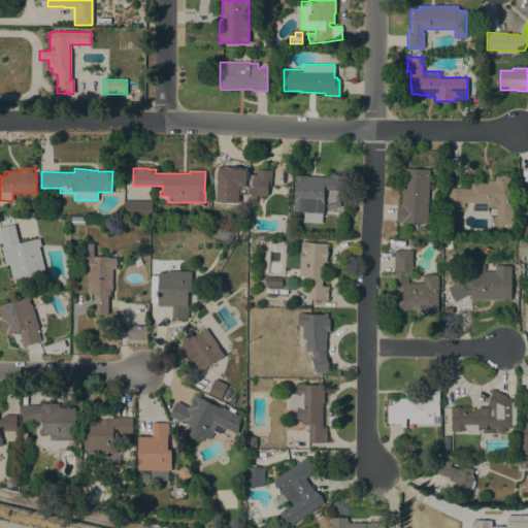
[(427,224),(414,223),(414,224),(411,224),(411,223),(396,223),(397,203),(401,203),(403,168),(429,169),(427,224)]
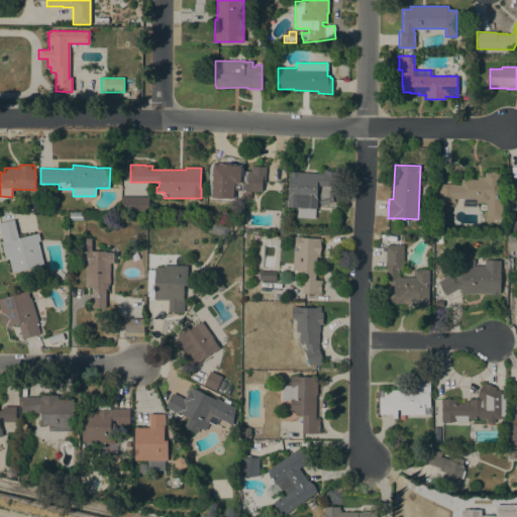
[(220,197),(220,191),(217,191),(217,190),(211,190),(212,176),(211,176),(212,169),(217,169),(217,168),(224,169),(227,169),(227,168),(241,169),(241,171),(250,171),(250,166),(254,167),(254,166),(262,166),(262,167),(266,167),(266,182),(261,182),(261,183),(255,182),(255,185),(252,185),(252,186),(251,192),(250,191),(250,193),(251,193),(251,199),(220,197)]
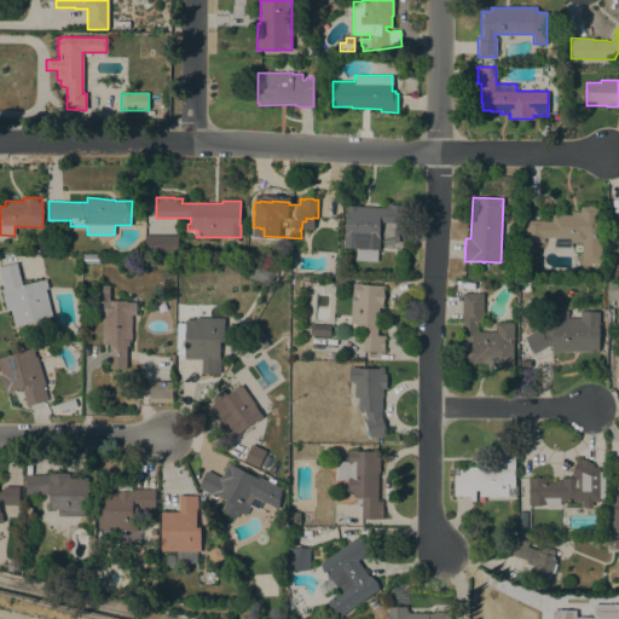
[(356,260),(356,248),(343,248),(343,235),(345,235),(346,209),(345,209),(345,204),(360,206),(386,208),(387,202),(392,203),(392,204),(400,206),(400,203),(406,203),(405,224),(380,221),(379,237),(380,237),(379,249),(377,249),(377,261),(356,260)]
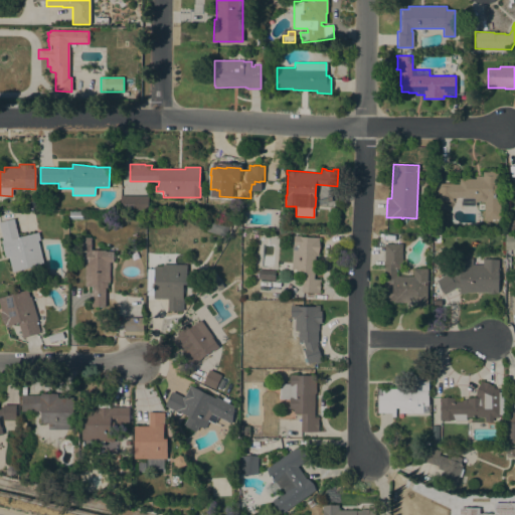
[(488,172),(488,171),(495,171),(494,172),(497,172),(497,186),(500,186),(500,219),(484,219),(484,201),(475,201),(475,206),(461,206),(461,197),(453,197),(453,201),(437,200),(437,183),(452,183),(452,184),(459,184),(459,178),(460,178),(467,178),(467,179),(476,179),(476,176),(483,176),(483,172),(488,172)]
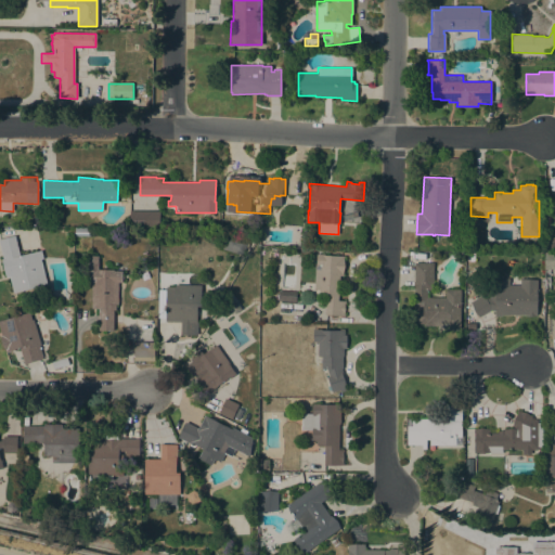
[(145,209),(145,226),(130,224),(130,209),(145,209)]
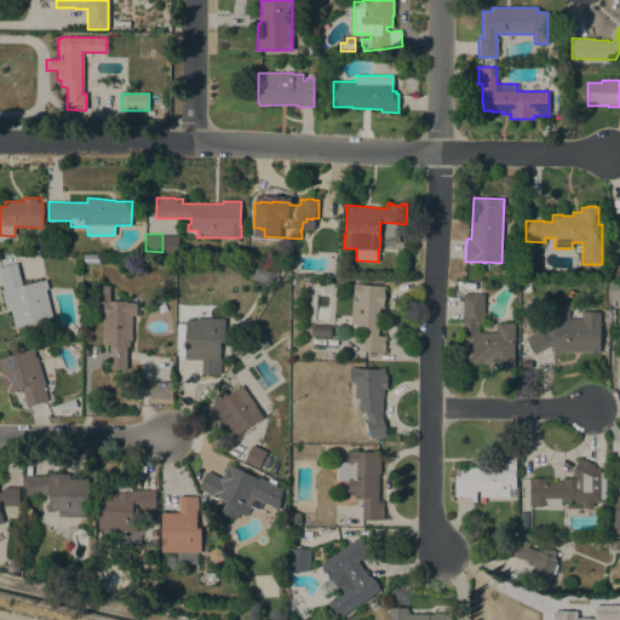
[(248,279),(253,262),(276,269),(271,285),(248,279)]
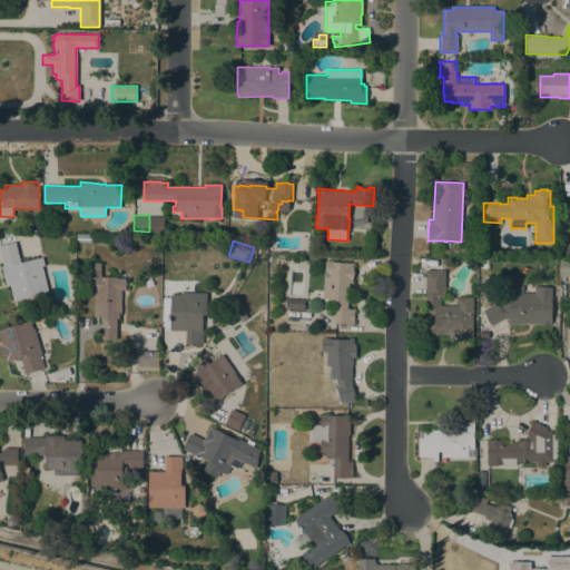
[(10,284),(6,285),(1,266),(3,266),(0,254),(0,245),(15,242),(20,263),(41,257),(43,265),(41,266),(48,293),(13,301),(10,284)]
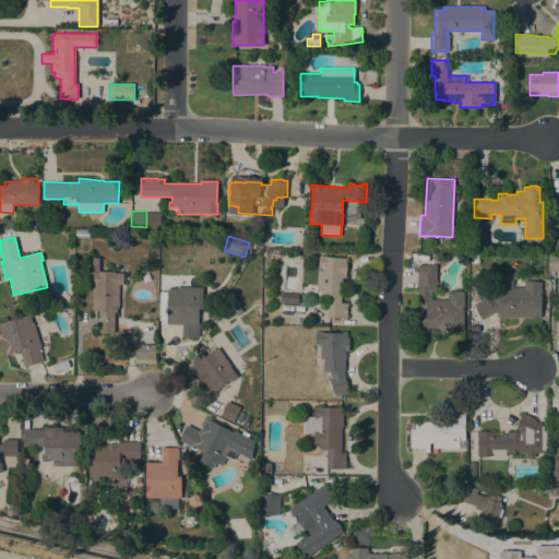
[(558,247),(555,251),(549,246),(556,240),(558,242),(558,247)]
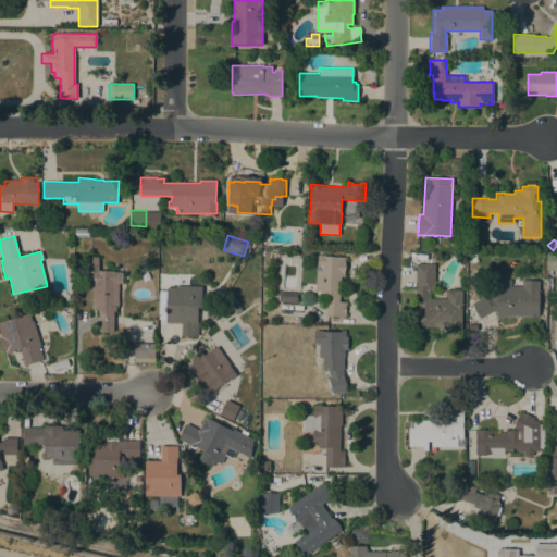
[(325,317),(326,297),(320,297),(320,291),(314,291),(316,264),(318,264),(318,255),(325,255),(325,256),(345,257),(345,260),(346,267),(344,277),(341,276),(339,301),(346,302),(346,305),(345,314),(346,314),(345,317),(325,317)]
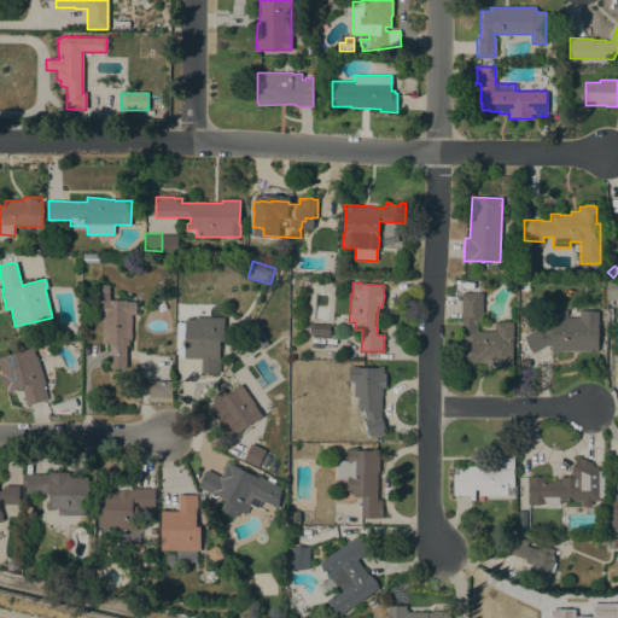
[(617,283),(617,299),(606,299),(606,283),(617,283)]
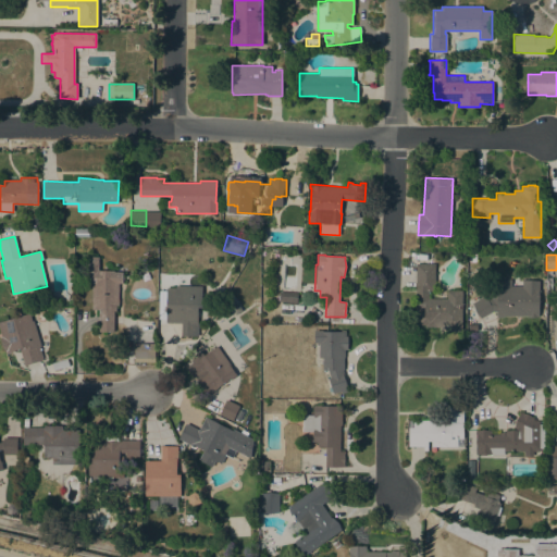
[(98,271),(114,271),(114,272),(122,272),(122,283),(119,283),(119,306),(116,306),(116,311),(113,311),(113,332),(98,332),(99,311),(91,311),(91,283),(83,283),(83,257),(98,257),(98,271)]
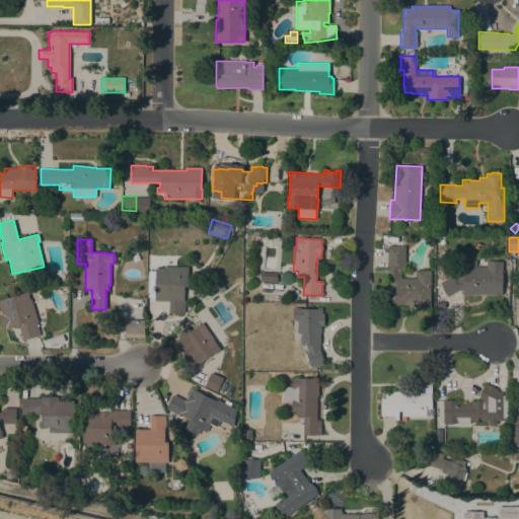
[(404,271),(399,271),(399,278),(416,278),(417,271),(431,271),(430,309),(411,309),(411,305),(395,304),(395,303),(389,303),(389,288),(387,288),(387,245),(405,245),(404,271)]
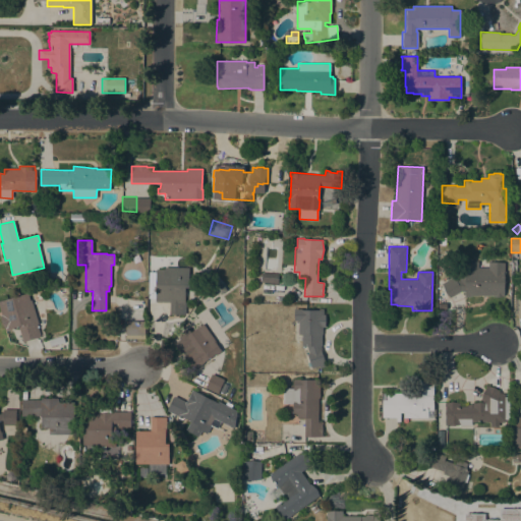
[(487,268),(487,261),(494,262),(494,263),(505,263),(505,275),(504,275),(504,296),(503,296),(493,296),(470,295),(470,296),(464,296),(464,291),(460,291),(449,297),(441,284),(454,276),(456,281),(460,280),(460,273),(466,273),(466,272),(465,272),(465,262),(467,263),(467,262),(474,262),(474,261),(478,261),(478,268),(487,268)]
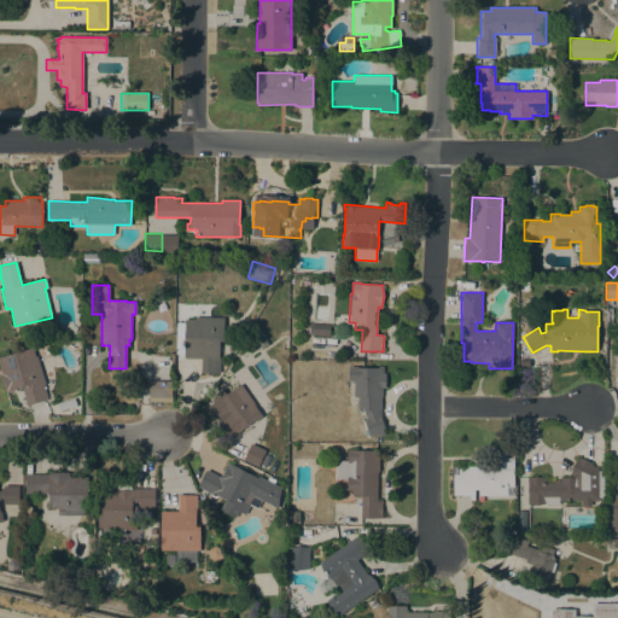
[(223,318),(223,342),(220,342),(219,357),(220,357),(220,373),(200,372),(200,359),(184,359),(184,354),(175,354),(176,322),(185,322),(185,320),(194,320),(194,316),(223,318)]
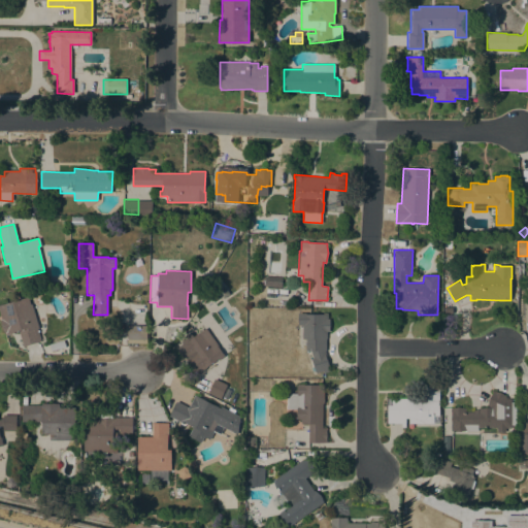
[(282,277),(282,287),(264,286),(265,276),(282,277)]
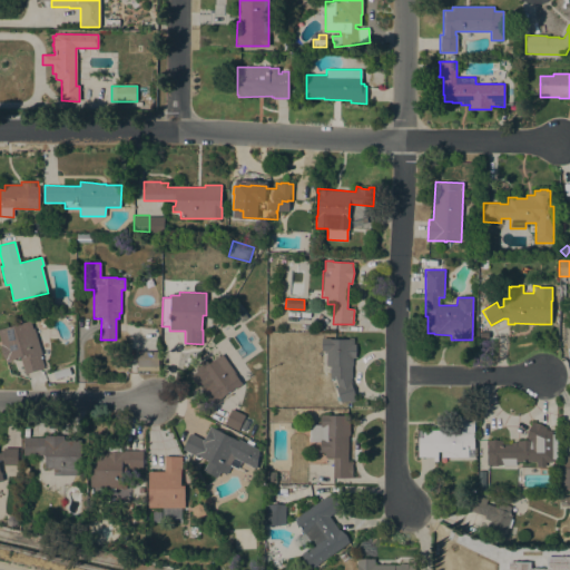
[(41,354),(40,354),(43,367),(26,373),(20,357),(17,359),(16,357),(15,357),(16,360),(12,361),(12,360),(6,362),(3,354),(2,354),(0,347),(1,347),(1,345),(1,344),(0,338),(0,328),(30,321),(32,328),(33,327),(41,354)]
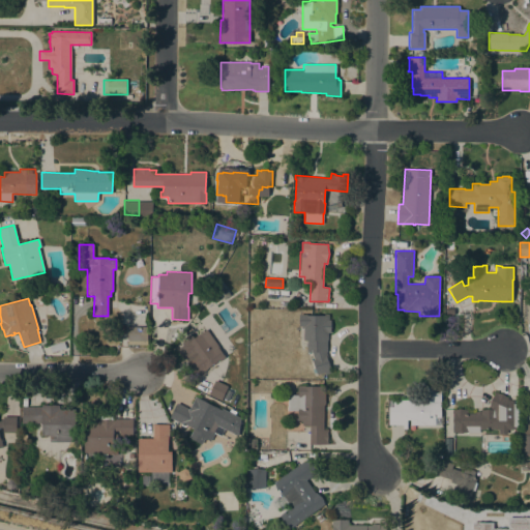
[(303,326),(299,326),(299,314),(306,314),(306,315),(326,315),(326,314),(328,314),(328,320),(330,320),(330,332),(327,332),(327,339),(327,352),(326,352),(330,367),(331,373),(325,374),(324,373),(317,375),(316,372),(313,373),(312,369),(315,367),(312,360),(314,359),(312,352),(306,351),(307,341),(303,340),(303,326)]
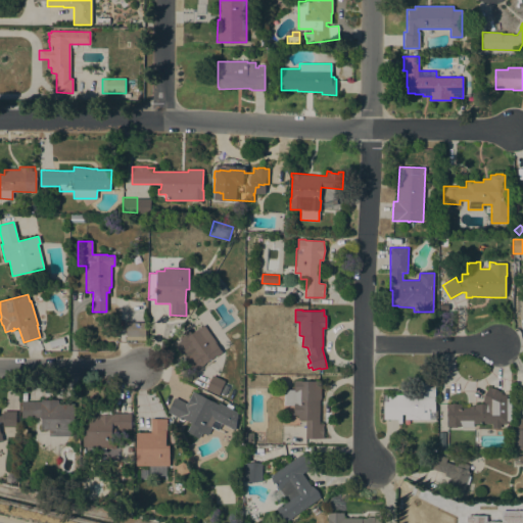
[(126,339),(127,322),(145,322),(145,339),(126,339)]
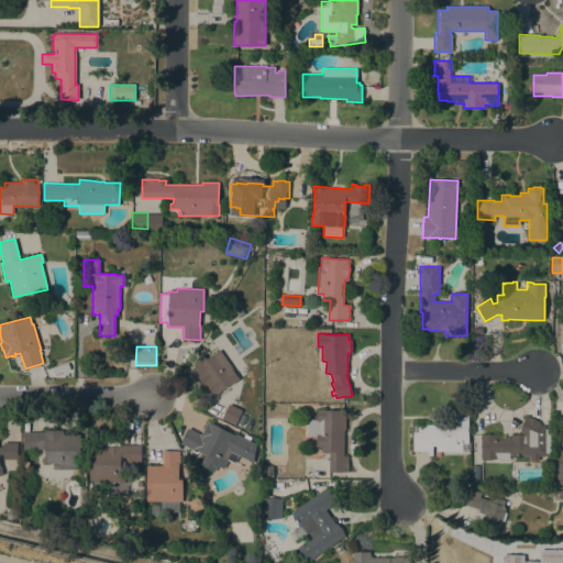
[(234,370),(233,371),(240,379),(233,384),(232,382),(208,399),(205,396),(206,395),(201,388),(200,389),(198,386),(207,379),(205,376),(199,381),(190,368),(198,363),(199,364),(219,350),(234,370)]
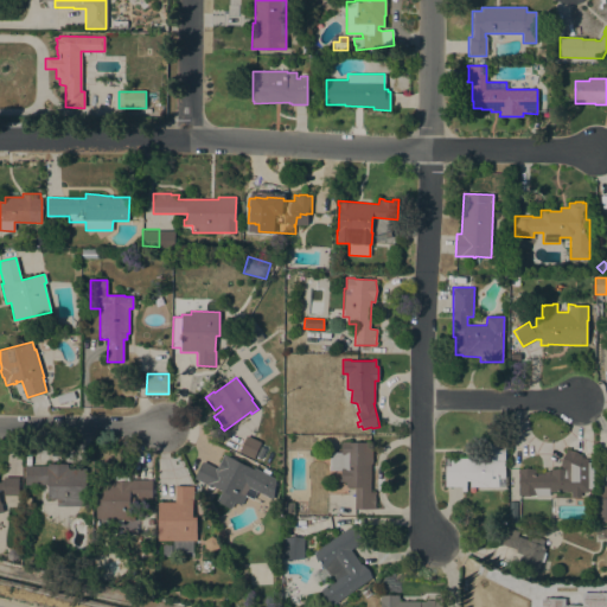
[(261,442),(253,458),(238,452),(247,435),(261,442)]
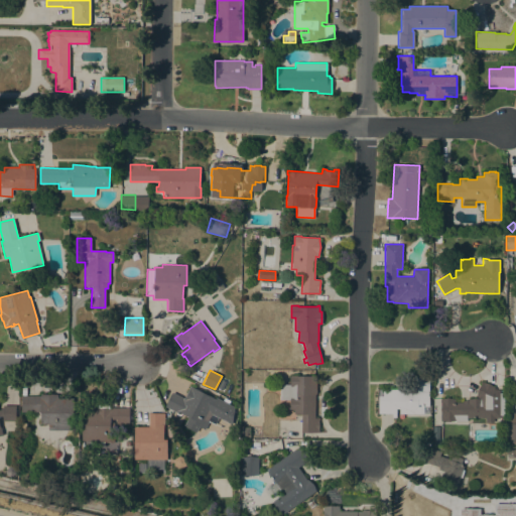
[(392,417),(392,413),(378,413),(378,396),(379,396),(379,389),(410,389),(410,391),(413,391),(413,374),(428,375),(428,414),(409,414),(409,417),(392,417)]
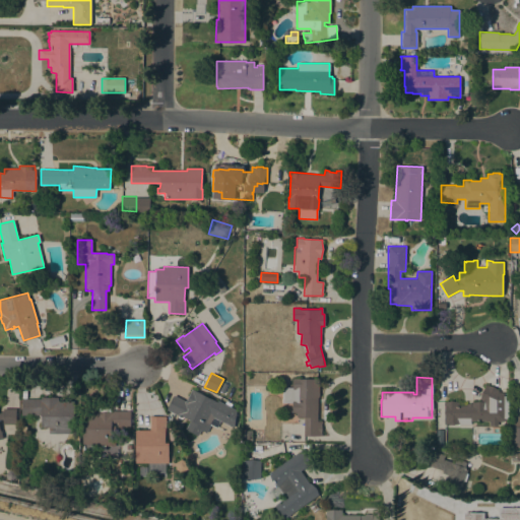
[(317,421),(322,421),(322,424),(321,424),(321,428),(322,428),(322,436),(304,436),(304,416),(296,416),(297,412),(291,412),(291,403),(281,403),(282,388),(293,388),(293,378),(299,378),(299,379),(319,379),(318,396),(318,397),(317,397),(317,421)]
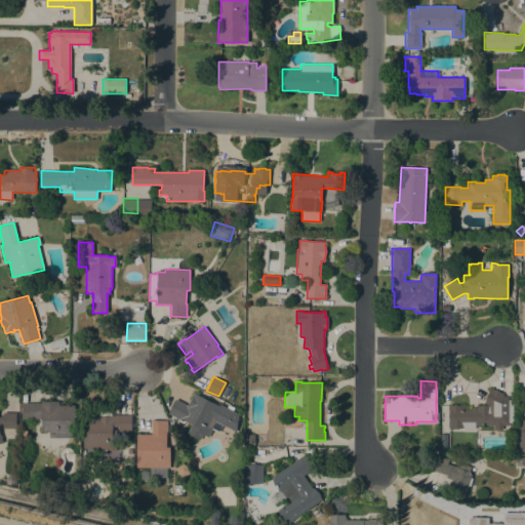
[(508,400),(513,400),(513,422),(508,422),(508,426),(502,426),(502,429),(494,429),(494,426),(475,426),(475,429),(448,428),(448,409),(448,406),(455,404),(462,406),(462,409),(470,409),(470,408),(475,406),(484,404),(486,396),(490,389),(497,390),(503,396),(508,396),(508,400)]
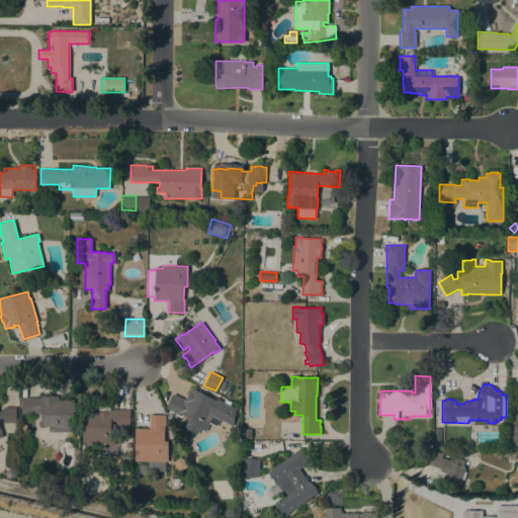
[(226,422),(222,429),(209,423),(205,431),(200,428),(197,434),(184,428),(189,419),(178,413),(178,415),(165,408),(173,394),(184,400),(191,387),(216,401),(217,399),(224,402),(225,399),(231,403),(230,406),(235,409),(233,426),(226,422)]
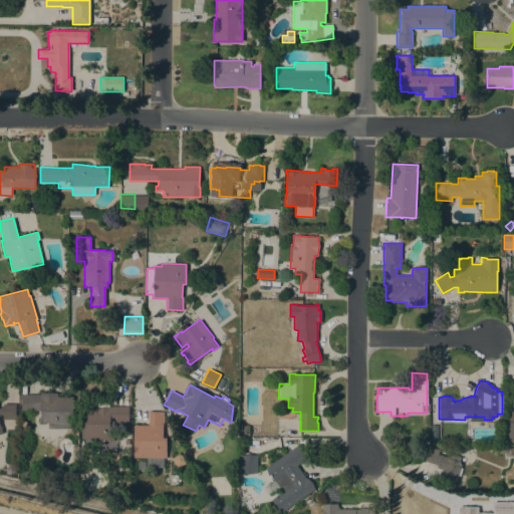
[(40,395),(40,393),(57,393),(57,397),(72,397),(72,428),(48,429),(48,422),(40,422),(40,410),(21,410),(21,395),(40,395)]
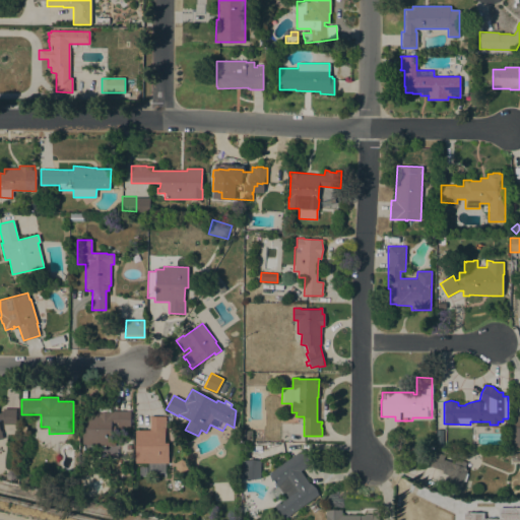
[(130,410),(130,427),(117,427),(117,423),(111,423),(111,426),(115,426),(115,446),(106,446),(106,450),(95,450),(95,446),(82,445),(82,412),(96,412),(96,411),(99,411),(99,404),(111,404),(111,410),(130,410)]
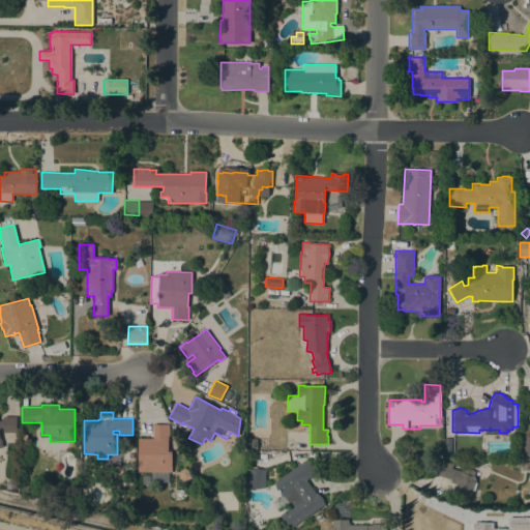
[(16,434),(11,434),(11,437),(5,436),(5,432),(2,432),(3,428),(0,429),(0,439),(1,439),(3,446),(0,446),(0,420),(2,420),(2,416),(17,416),(16,434)]
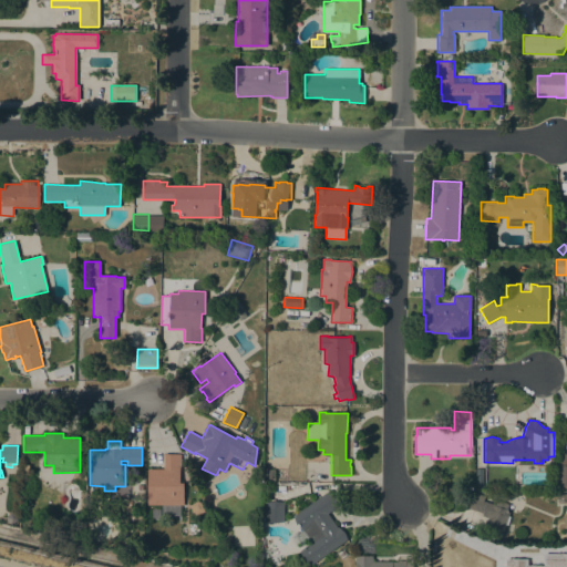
[(181,454),(181,468),(179,468),(179,483),(184,483),(183,505),(179,505),(179,516),(161,515),(162,505),(146,504),(147,468),(163,468),(163,454),(181,454)]
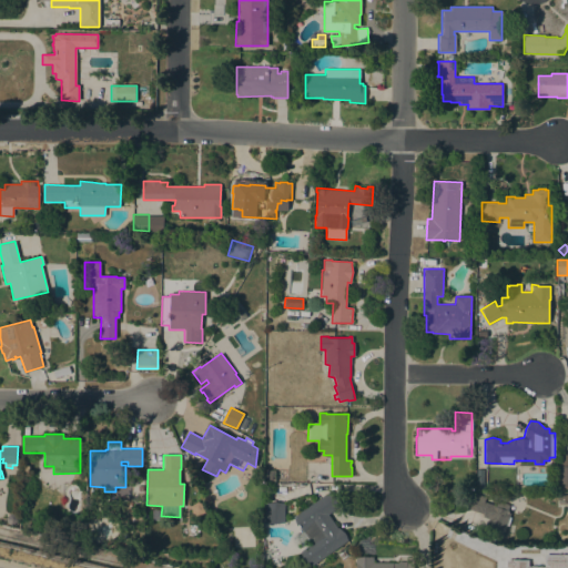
[(567,488),(566,488),(566,487),(557,487),(557,466),(560,466),(560,455),(567,455),(567,488)]
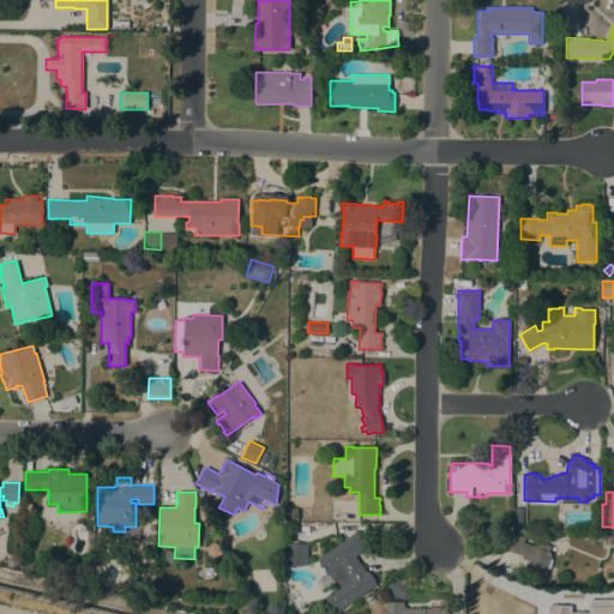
[(298,521),(288,521),(288,509),(298,509),(298,521)]
